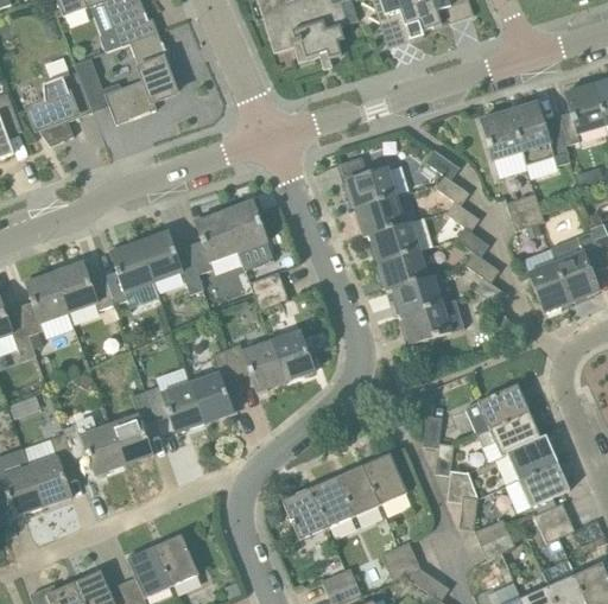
[(122,45),(153,33),(143,6),(139,7),(135,0),(57,0),(63,16),(105,0),(122,45)]
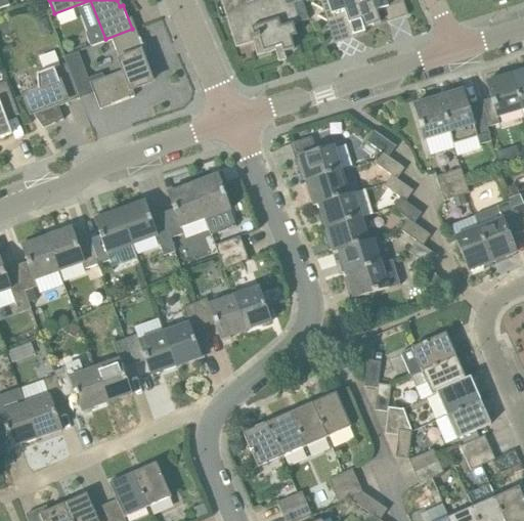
[(295,46),(291,35),(297,34),(294,23),(301,19),(310,17),(304,0),(250,0),(247,1),(247,0),(225,0),(228,11),(238,43),(255,37),(260,51),(281,44),(284,50),(295,46)]
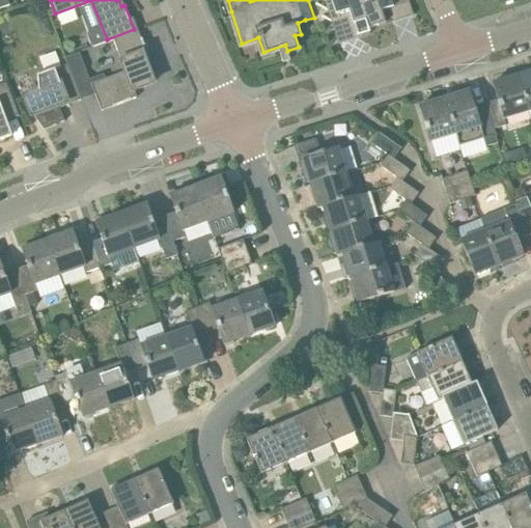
[(332,0),(336,12),(350,8),(358,35),(369,31),(368,27),(386,21),(382,8),(393,5),(391,0),(332,0)]
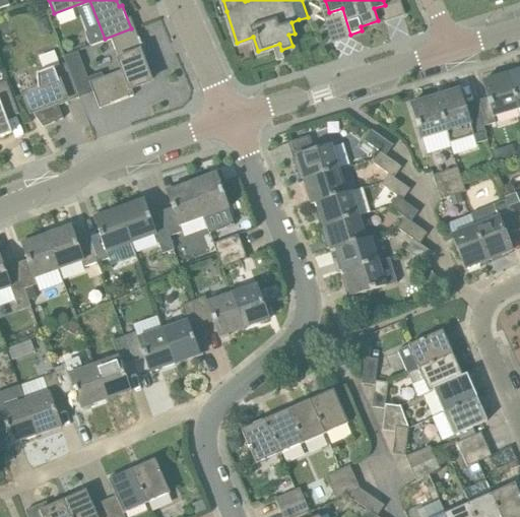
[(53,28),(48,14),(37,18),(43,33),(53,28)]
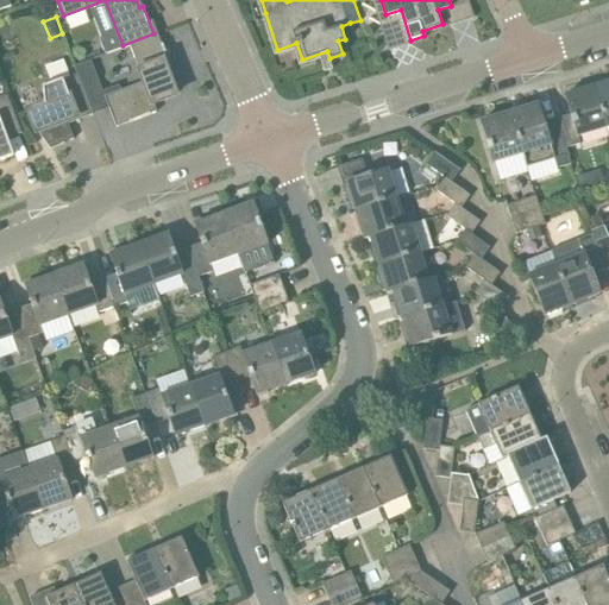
[(154,33),(123,45),(123,46),(130,43),(144,80),(105,94),(117,125),(157,109),(154,101),(176,93),(163,60),(169,58),(163,43),(157,44),(154,33)]
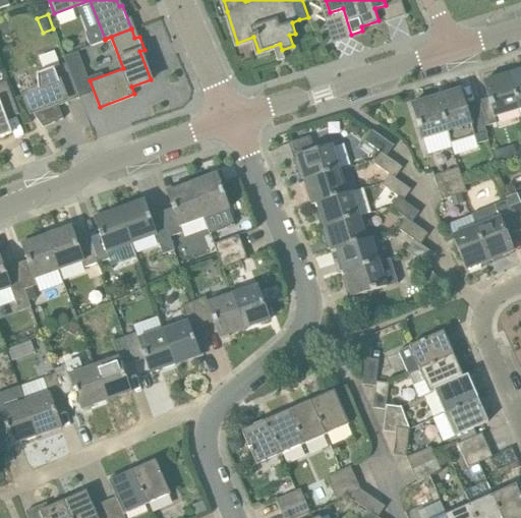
[(62,116),(57,104),(78,95),(66,61),(37,72),(38,84),(21,91),(30,113),(34,112),(43,125),(62,116)]
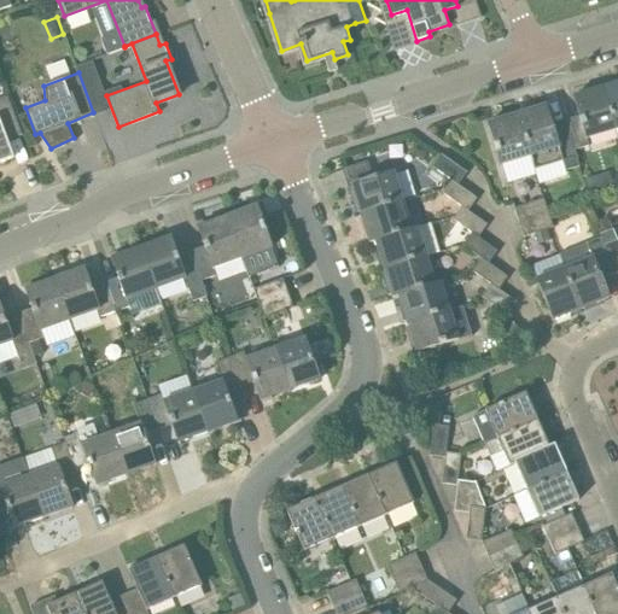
[(617,80),(601,86),(614,128),(617,126),(617,80)]
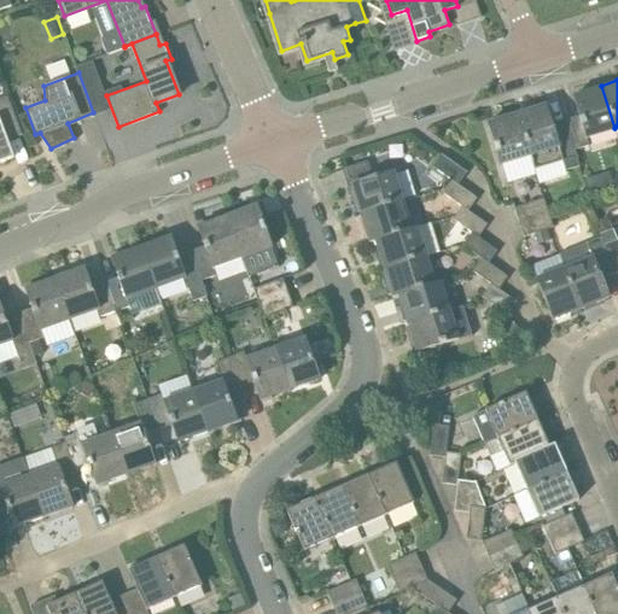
[(586,136),(614,128),(601,86),(573,94),(579,113),(564,118),(573,147),(588,144),(586,136)]
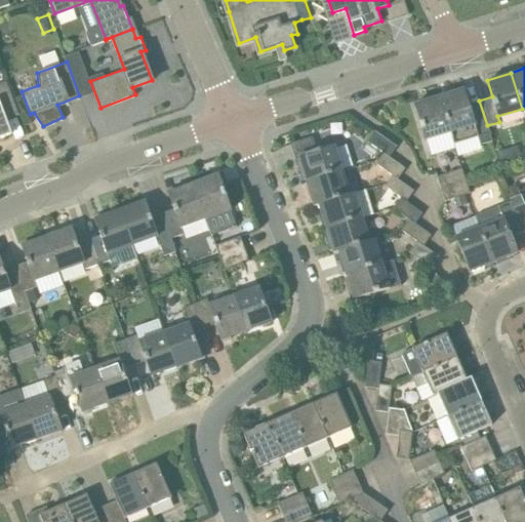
[(0,136),(12,132),(6,117),(18,112),(6,80),(0,81),(0,136)]
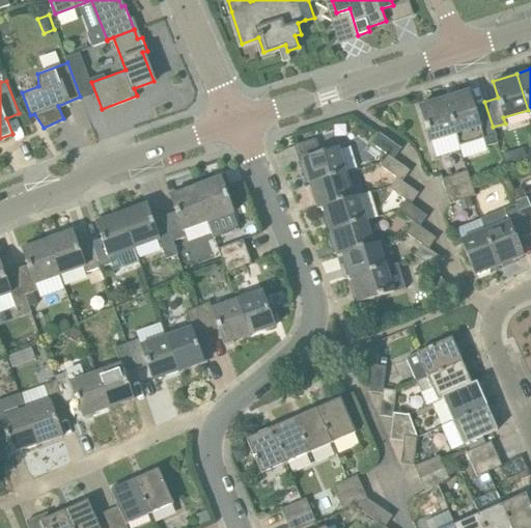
[(493,127),(484,102),(473,105),(468,89),(443,96),(454,133),(458,144),(483,136),(485,144),(497,140),(493,127)]
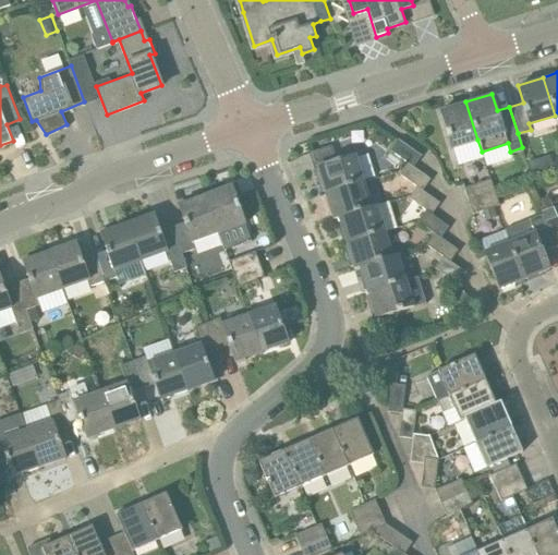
[(451,147),(477,140),(465,101),(440,110),(451,147)]
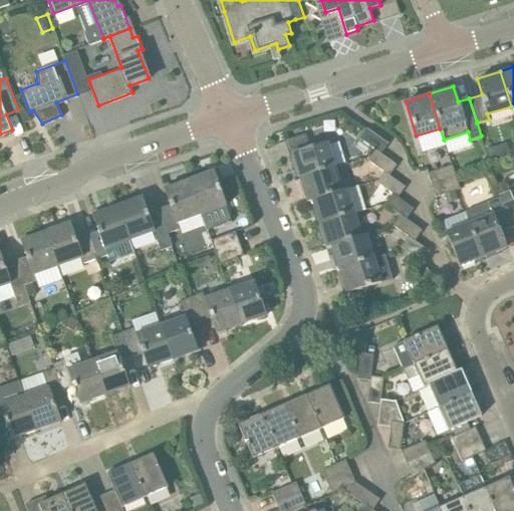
[(359,137),(375,149),(379,152),(388,142),(366,126),(359,137)]
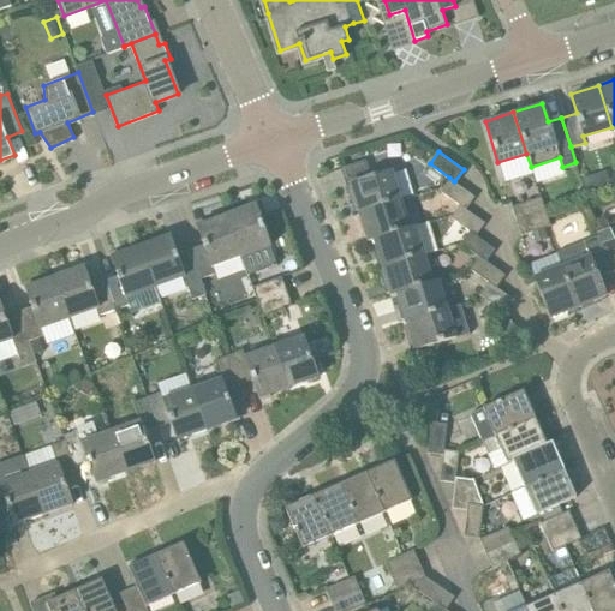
[(358,211),(401,199),(392,169),(350,183),(351,187),(348,187),(354,209),(357,208),(358,211)]
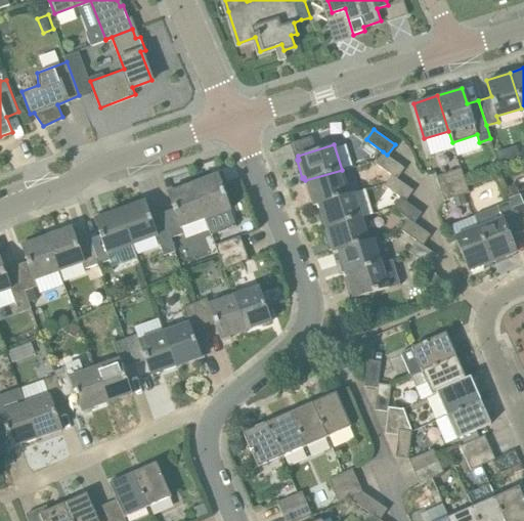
[(403,167),(387,155),(383,152),(375,161),(391,173),(396,177),(403,167)]
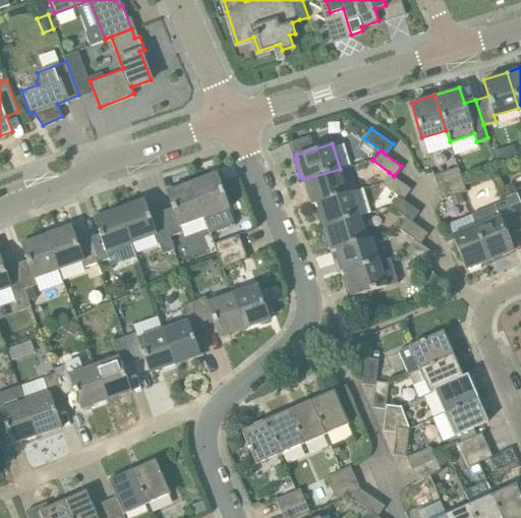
[(437,185),(462,176),(458,166),(433,174),(437,185)]
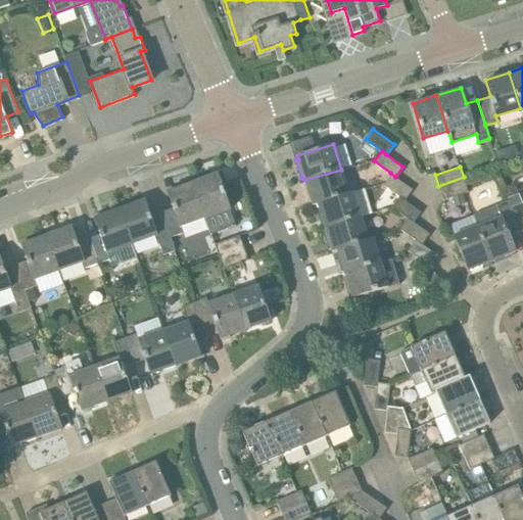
[(348,192),(341,170),(304,180),(305,182),(303,183),(308,200),(311,200),(312,204),(317,202),(348,192)]
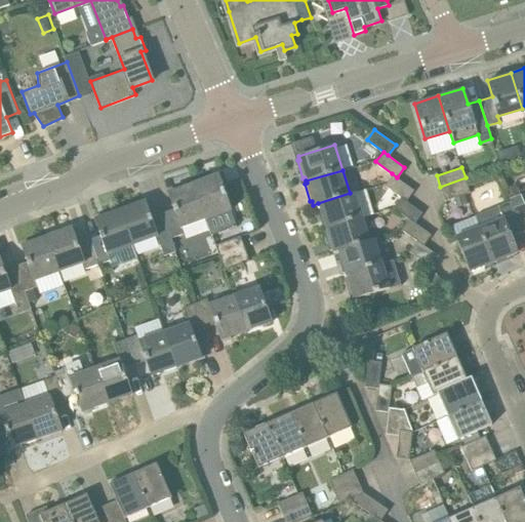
[(192,183),(205,218),(230,209),(216,173),(192,183)]
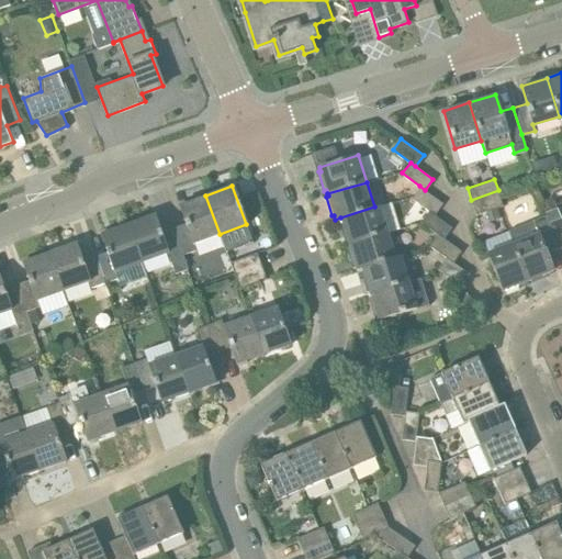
[(442,202),(425,190),(419,186),(412,197),(429,210),(434,213),(442,202)]
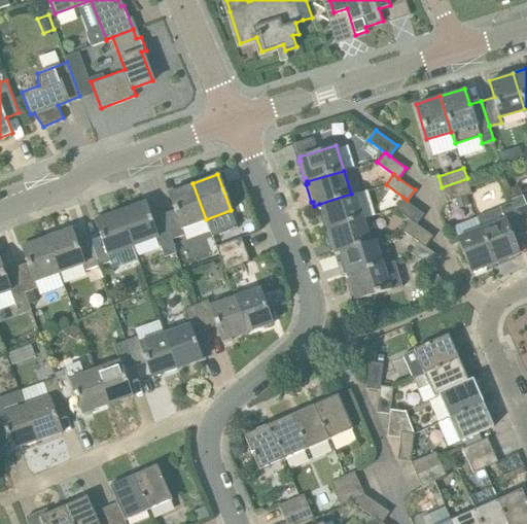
[(471,191),(467,178),(442,187),(446,200),(455,197),(466,193),(471,191)]
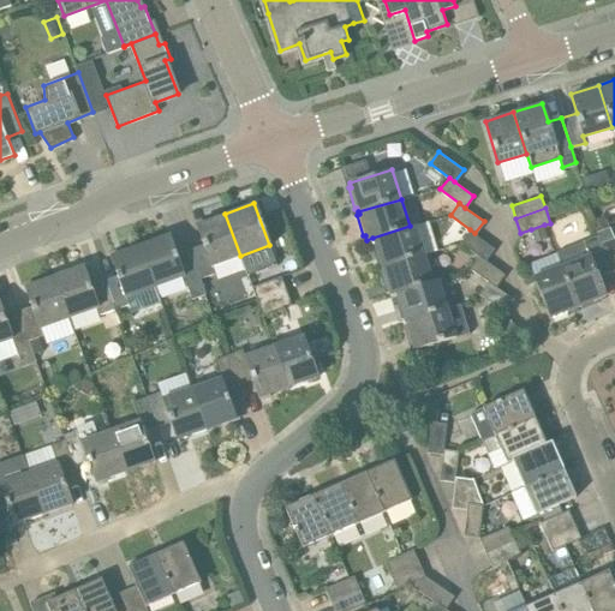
[(212,265),(240,256),(225,214),(196,225),(203,243),(189,247),(199,276),(213,271),(212,265)]
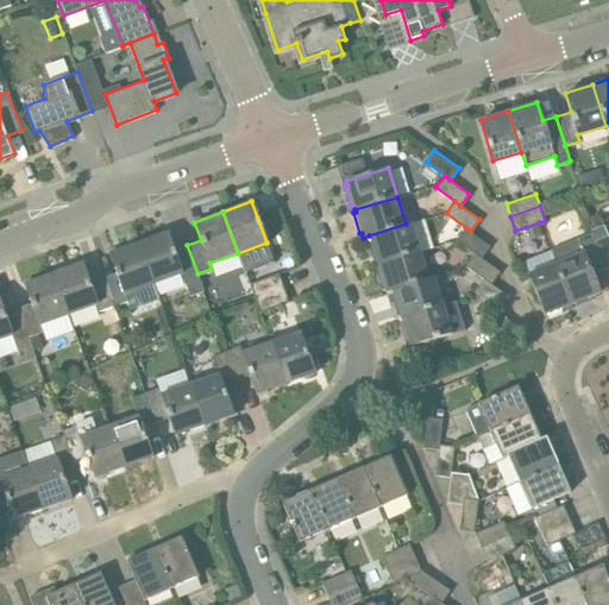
[(608,237),(608,234),(606,235),(600,218),(589,222),(595,239),(606,268),(608,265),(608,237)]
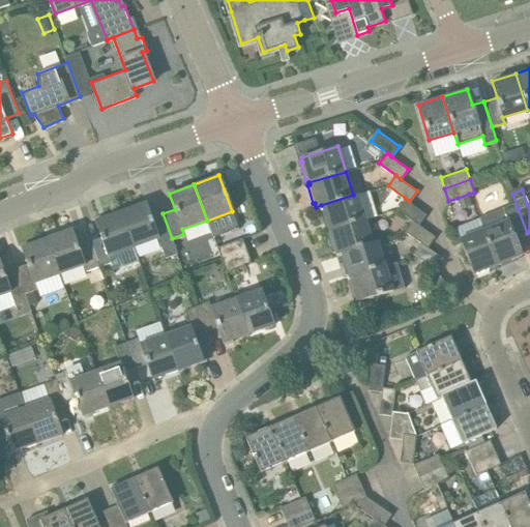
[(329,229),(365,218),(358,193),(353,195),(321,205),(322,207),(320,208),(326,227),(327,226),(329,229)]
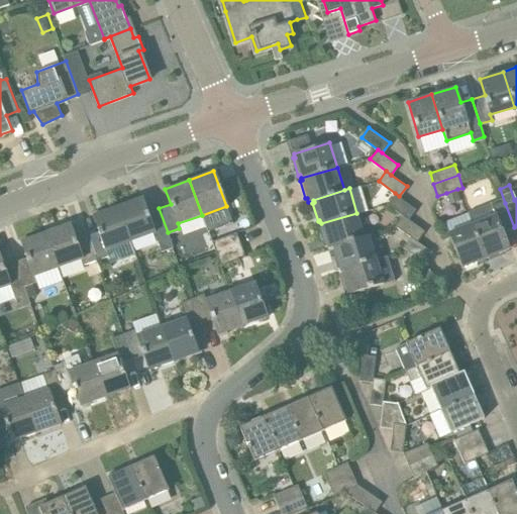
[(460,198),(457,189),(446,193),(449,202),(460,198)]
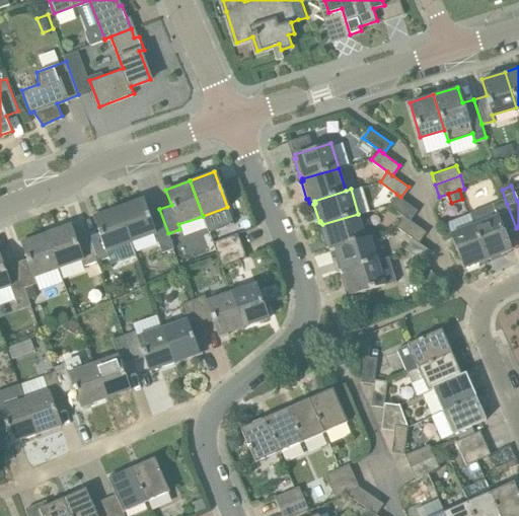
[(417,209),(400,197),(396,194),(388,204),(404,216),(410,219),(417,209)]
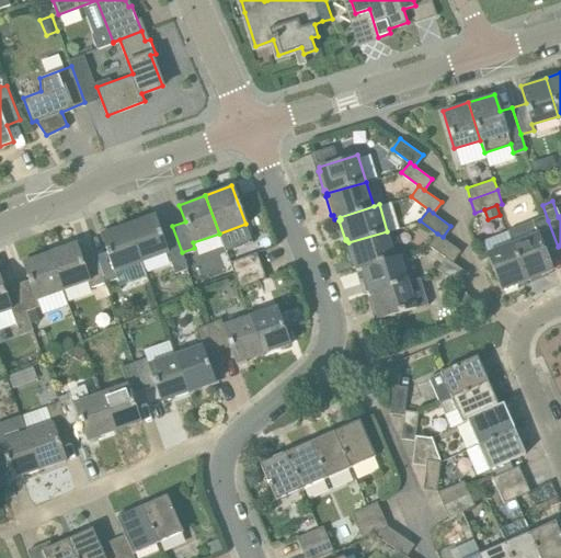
[(182,252),(172,226),(160,230),(155,214),(128,224),(141,261),(168,252),(175,271),(186,268),(182,252)]
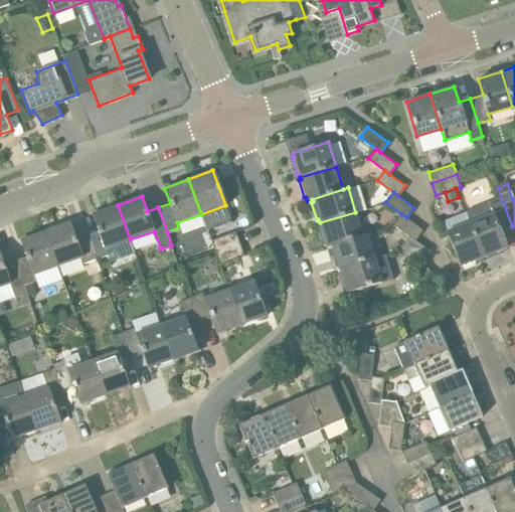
[(500,231),(512,226),(503,202),(492,207),(494,212),(471,221),(467,210),(465,211),(469,222),(483,256),(506,246),(500,231)]
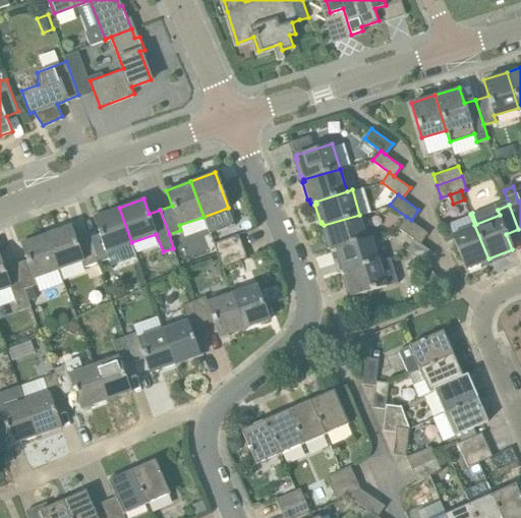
[(106,251),(131,242),(119,208),(94,217),(99,232),(88,236),(97,261),(108,256),(106,251)]
